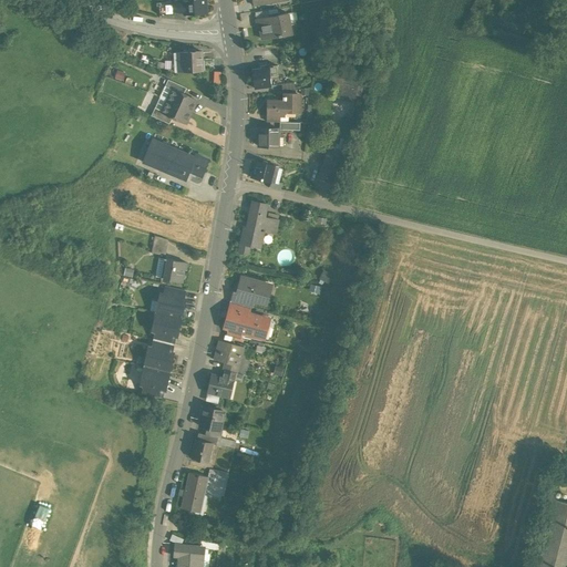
[(183,0),(184,1),(174,2),(175,12),(184,12),(185,14),(205,13),(204,2),(206,2),(206,0),(183,0)]
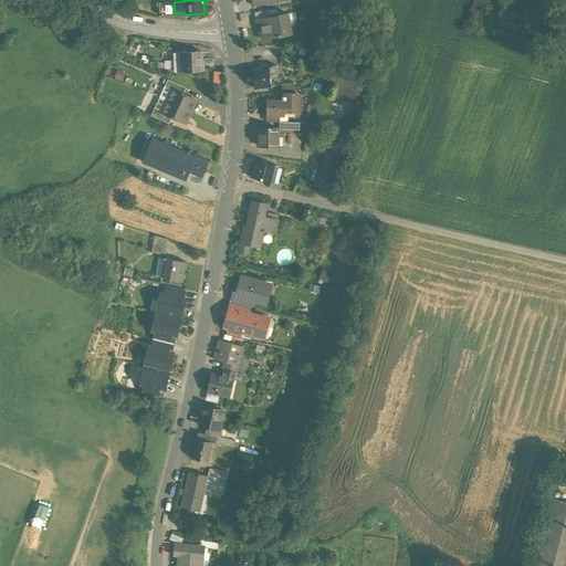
[(174,2),(158,3),(159,16),(175,16),(175,12),(174,2)]
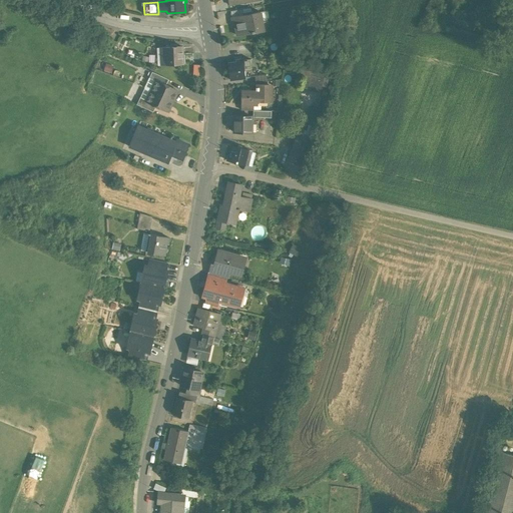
[(261,13),(231,18),(232,25),(234,24),(237,36),(261,32),(259,24),(263,23),(261,13)]
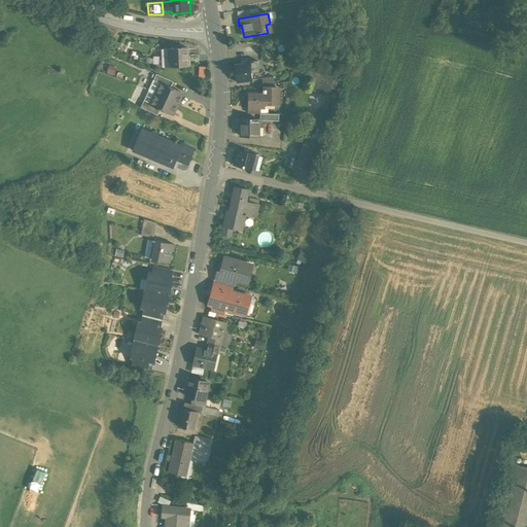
[(114,41),(109,51),(114,54),(119,43),(114,41)]
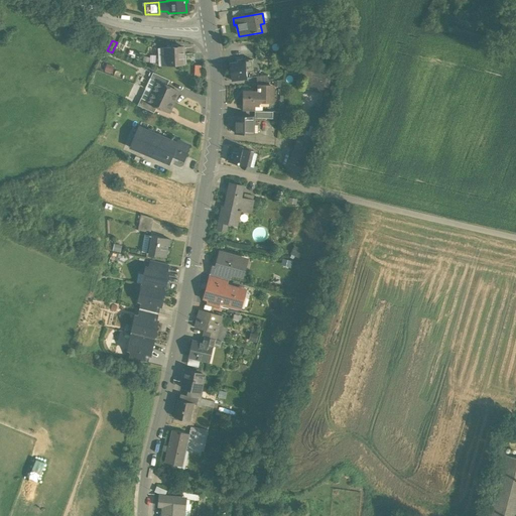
[(182,47),(161,48),(162,57),(165,57),(166,66),(183,65),(183,63),(185,63),(185,55),(183,55),(182,47)]
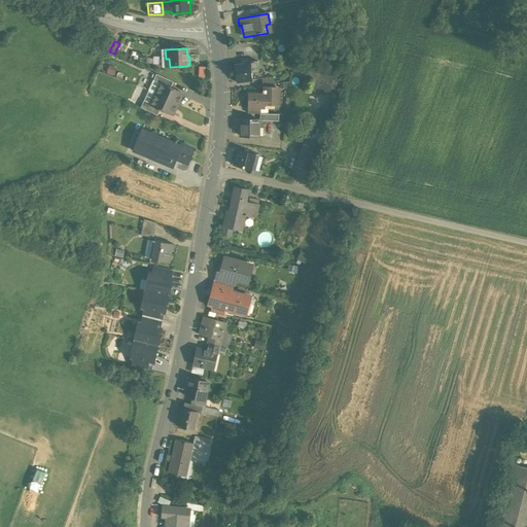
[(256,61),(243,63),(243,64),(235,65),(237,82),(252,80),(251,71),(258,70),(256,61)]
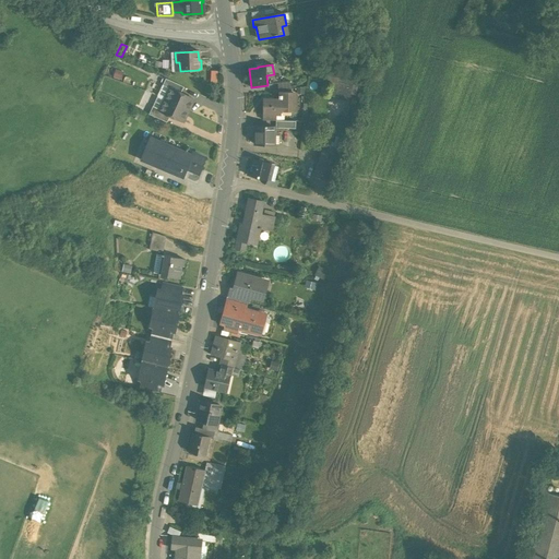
[(183,86),(166,79),(163,85),(169,88),(170,87),(180,93),(183,86)]
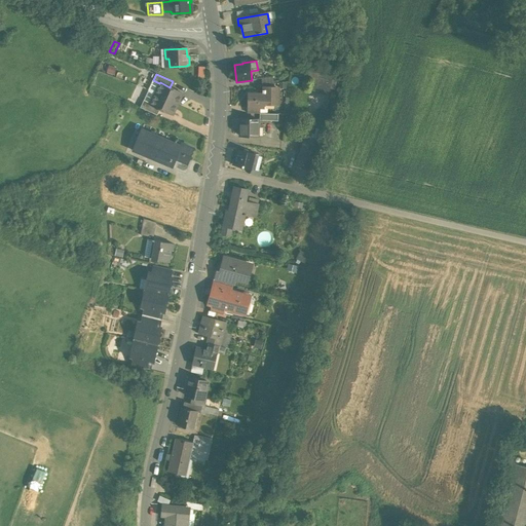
[(272,76),(260,78),(261,85),(272,83),(272,76)]
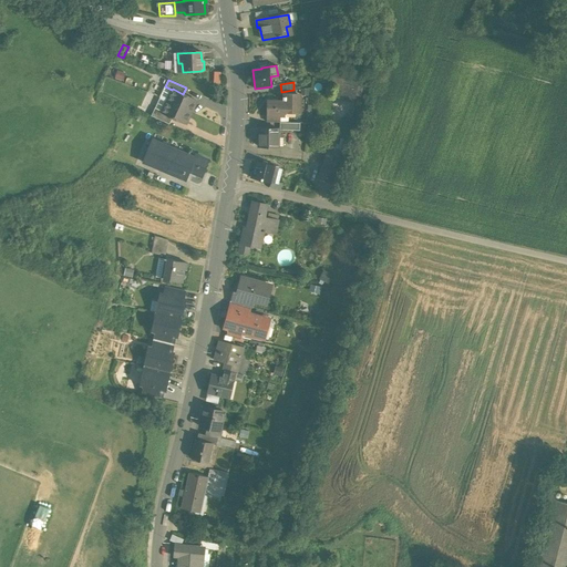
[(183,94),(173,89),(172,90),(167,101),(191,112),(196,100),(183,94)]
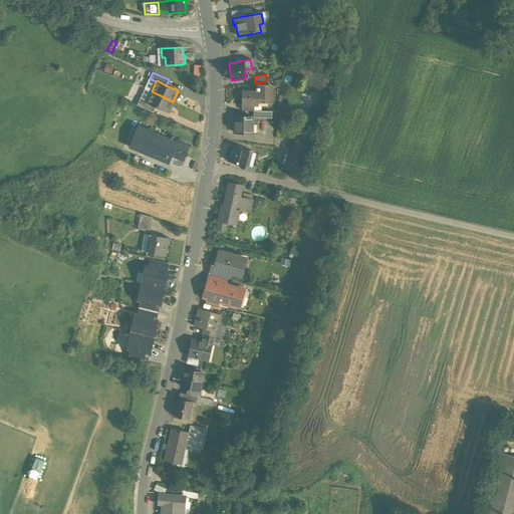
[(257,91),(243,91),(242,104),(254,104),(258,104),(258,102),(271,102),(272,85),(257,84),(257,87),(256,87),(256,90),(257,90),(257,91)]
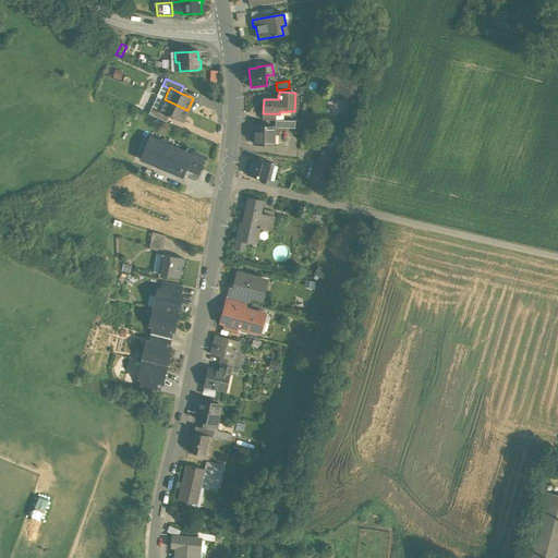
[(187,110),(165,99),(159,110),(159,111),(169,116),(182,122),(187,110)]
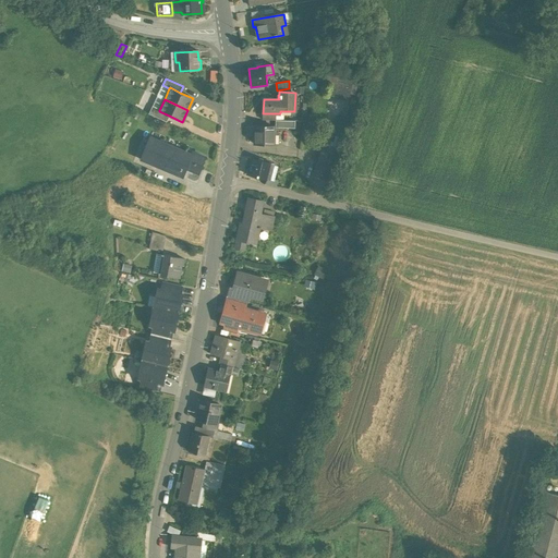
[(159,110),(153,107),(148,114),(167,122),(169,116),(159,111),(159,110)]
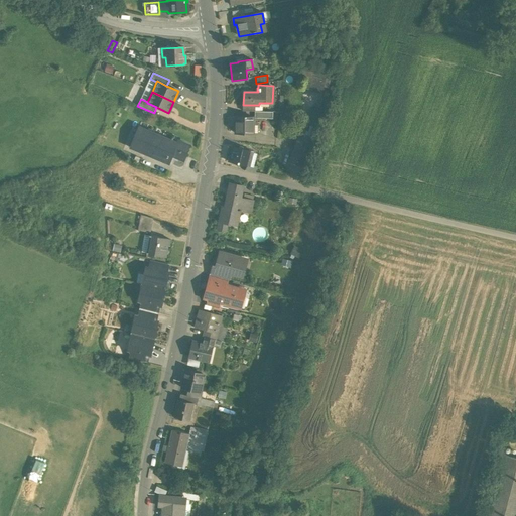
[(293,110),(285,109),(284,117),(292,118),(293,110)]
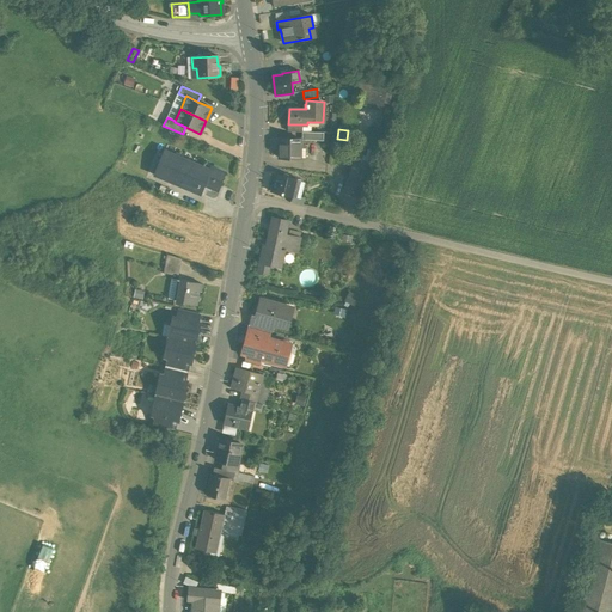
[(299,139),(277,139),(277,148),(279,148),(279,158),(299,159),(299,157),(303,157),(303,147),(299,147),(299,139)]
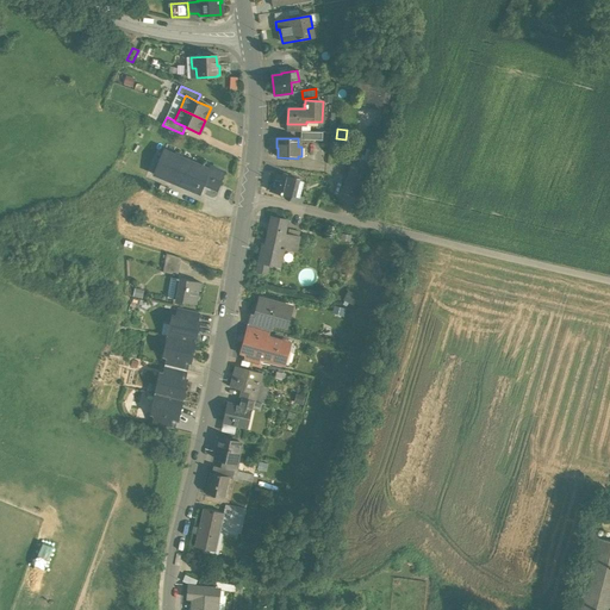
[(201,166),(163,150),(154,174),(192,190),(200,192),(204,184),(217,190),(224,172),(210,166),(209,169),(201,167),(201,166)]
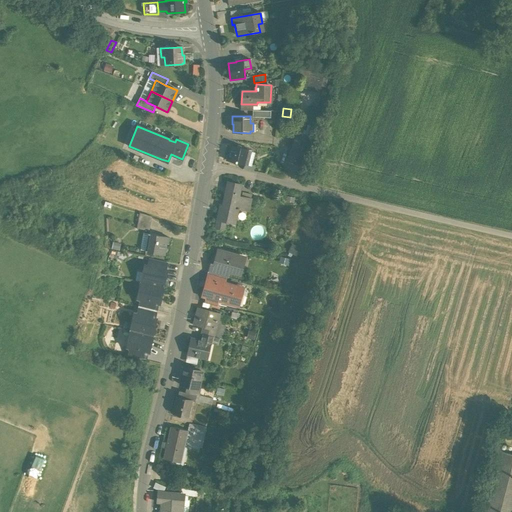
[(248,150),(232,145),(230,152),(229,151),(227,160),(244,164),(245,163),(248,150)]
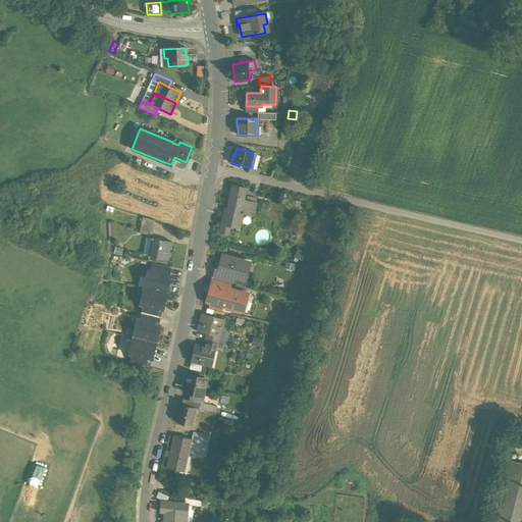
[(259,168),(250,166),(249,167),(248,172),(257,174),(259,168)]
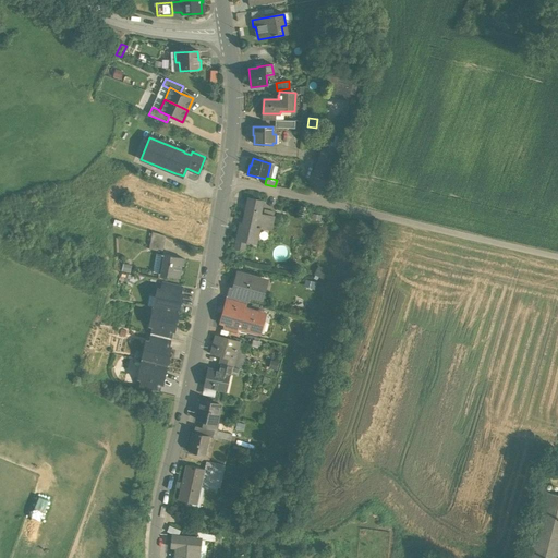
[(244,223),(240,223),(235,245),(244,247),(245,241),(255,243),(259,228),(261,228),(261,227),(270,229),(274,217),(259,214),(263,202),(247,198),(245,206),(247,207),(244,223)]
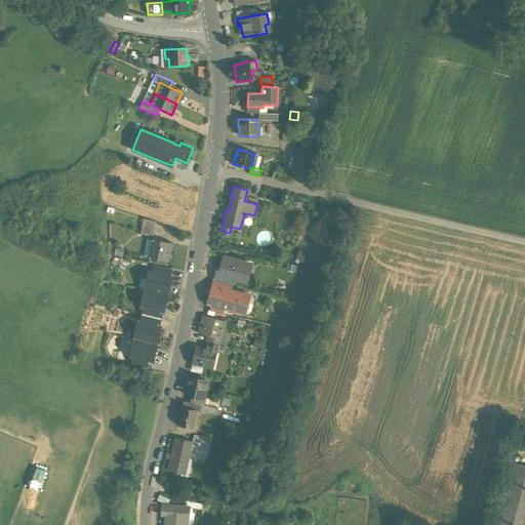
[(156,221),(143,217),(139,235),(153,237),(156,221)]
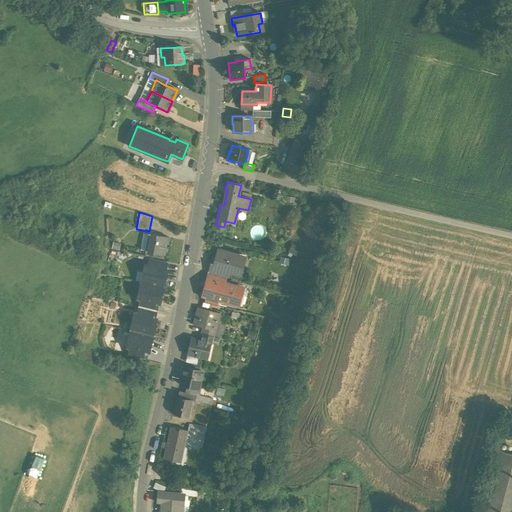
[(148,234),(144,233),(141,250),(145,251),(148,252),(151,234),(148,233),(148,234)]
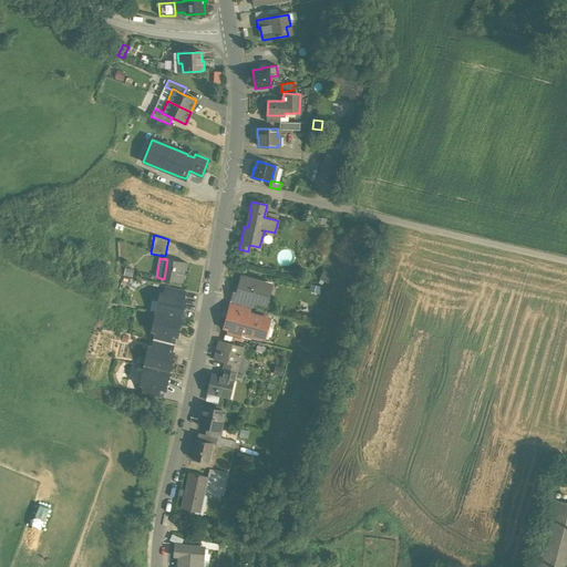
[(187,263),(167,259),(164,279),(182,282),(184,269),(186,270),(187,263)]
